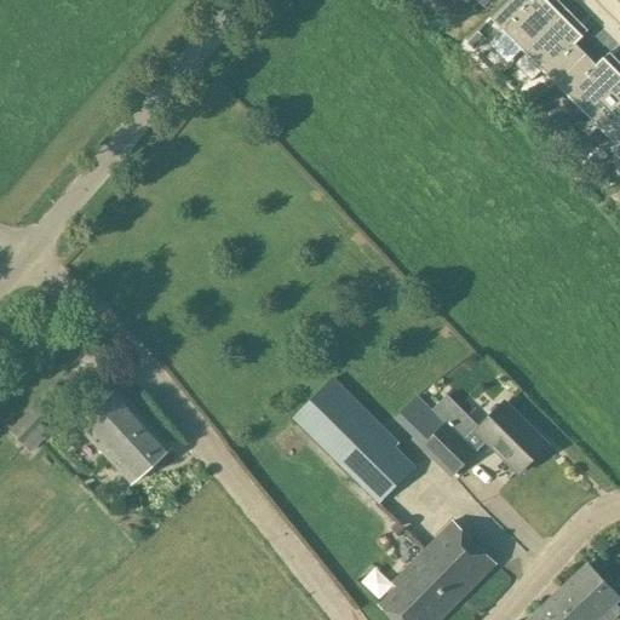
[(523,52),(561,16),(546,0),(533,0),(533,1),(530,0),(511,0),(492,21),(523,52)]
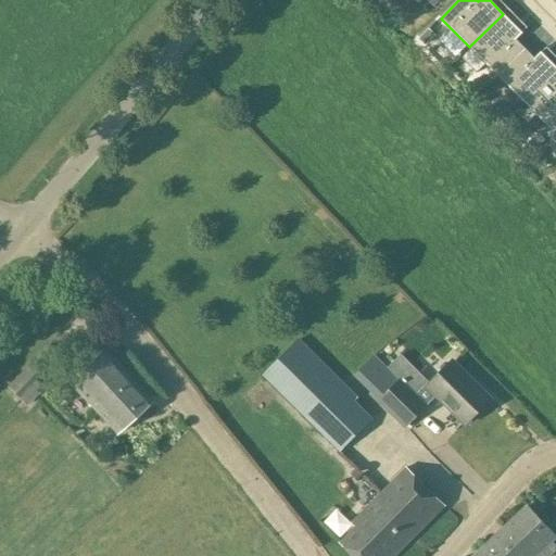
[(503,14),(469,47),(498,76),(526,50),(517,40),(523,34),(503,14)]
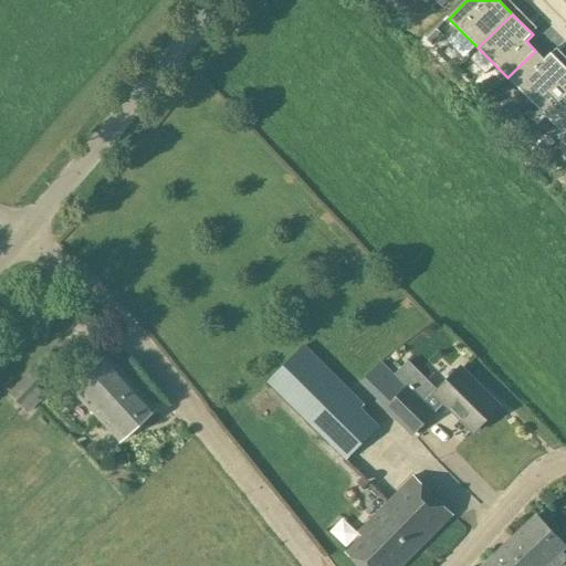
[(545,60),(535,51),(507,77),(536,106),(565,75),(565,67),(552,53),(545,60)]
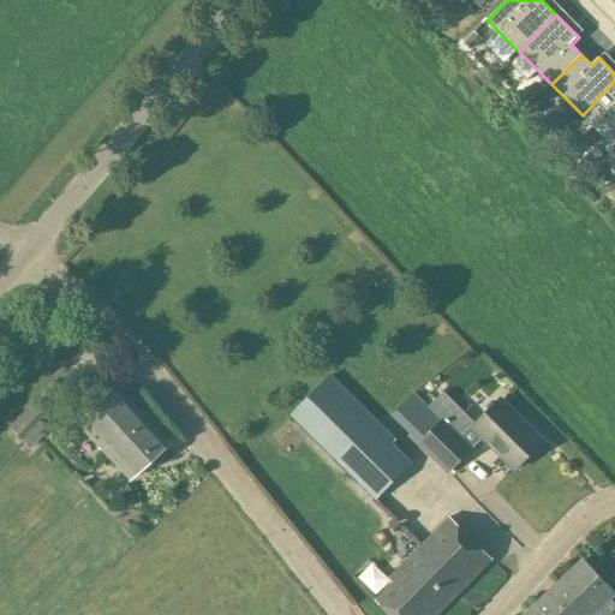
[(614,82),(583,115),(611,145),(613,145),(614,143),(614,82)]
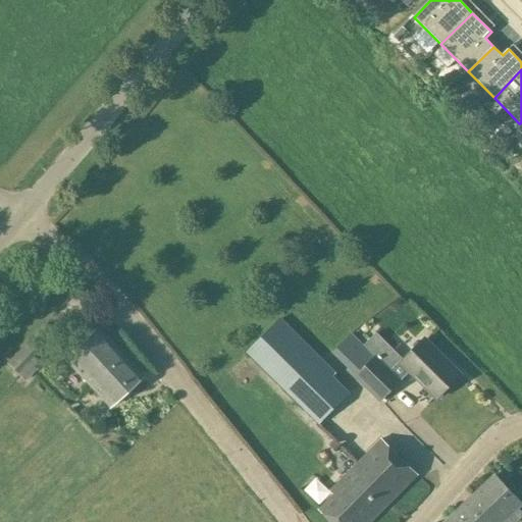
[(477,102),(468,111),(474,117),(483,108),(477,102)]
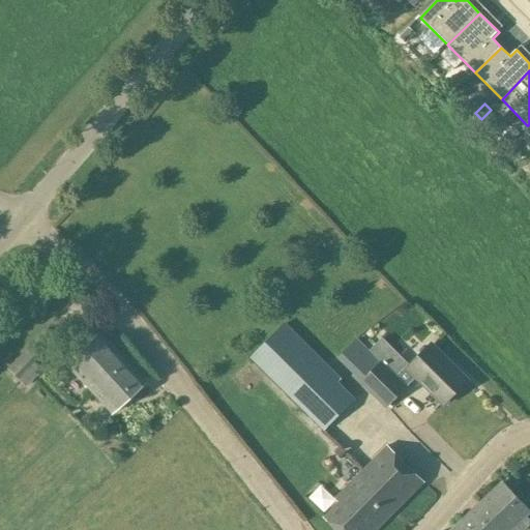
[(355,401),(282,327),(249,359),(324,432),(355,401)]
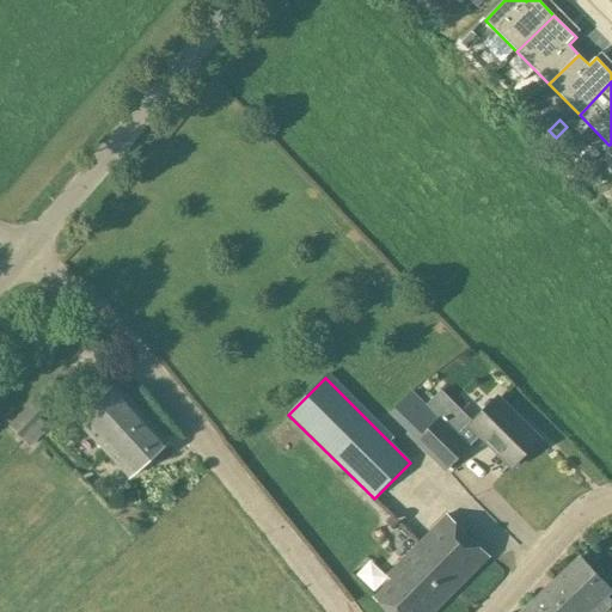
[(22,442),(24,441),(30,446),(48,428),(42,422),(63,399),(48,384),(6,428),(22,442)]
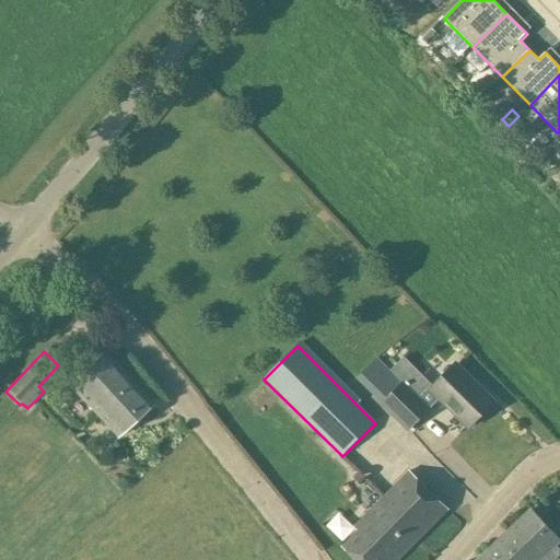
[(117,439),(153,405),(103,351),(67,385),(117,439)]
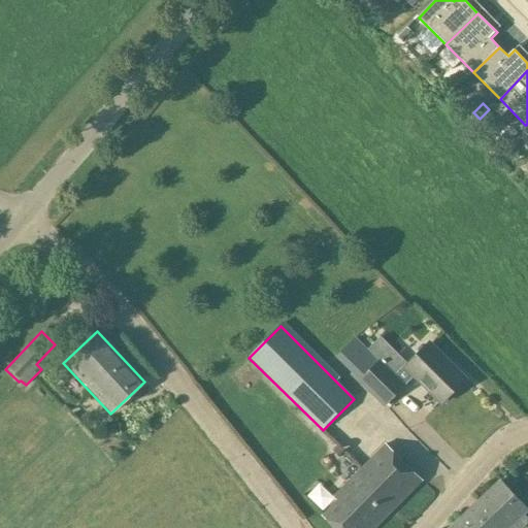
[(429,343),(407,366),(405,365),(397,373),(382,358),(358,382),(385,408),(407,386),(406,385),(415,376),(442,404),(466,381),(429,343)]
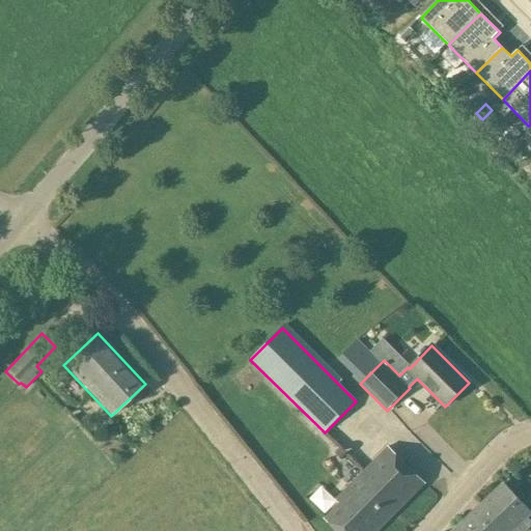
[(379,530),(425,484),(388,447),(335,501),(339,505),(325,520),(335,530),(379,530)]
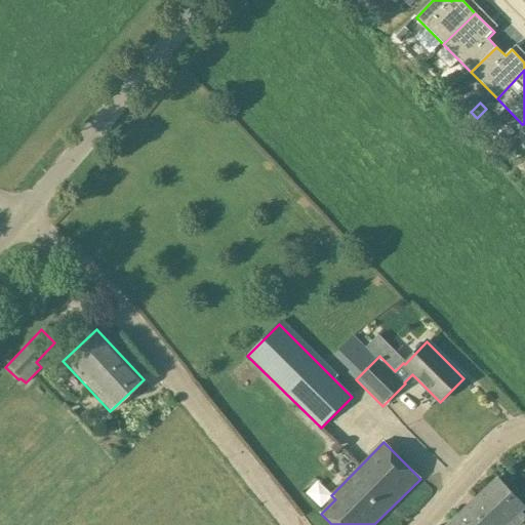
[(524,517),(524,515),(522,512),(524,508),(524,507),(497,479),(448,524),(507,524),(508,524),(521,524),(524,522),(524,517)]
